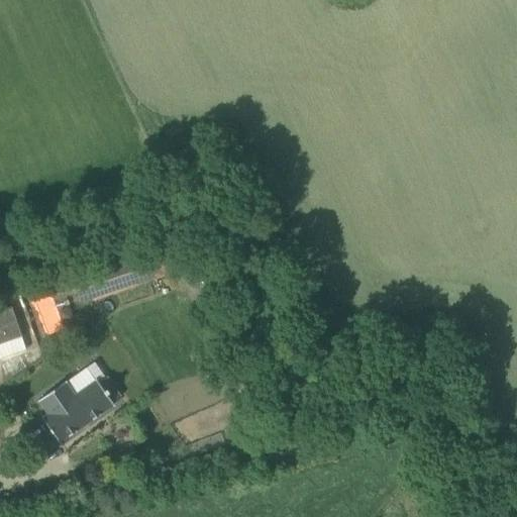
[(193,255),(185,235),(70,275),(77,295),(89,291),(93,302),(189,270),(192,279),(205,274),(198,253),(193,255)]
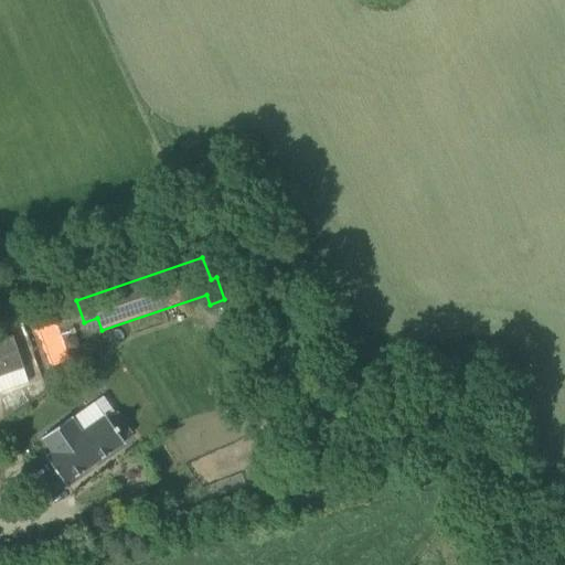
[(55,326),(40,330),(48,354),(63,349),(55,326)]
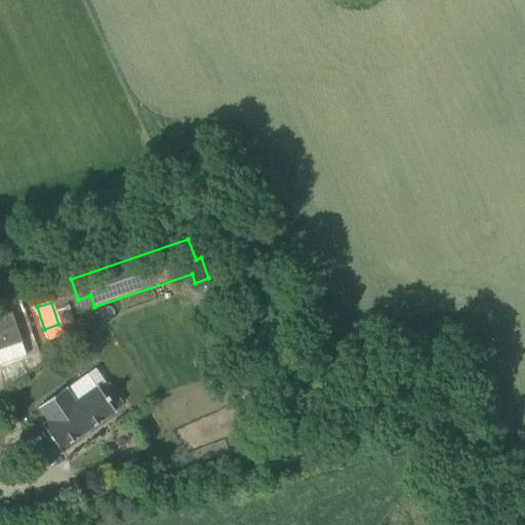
[(9,313),(0,316),(0,349),(19,342),(9,313)]
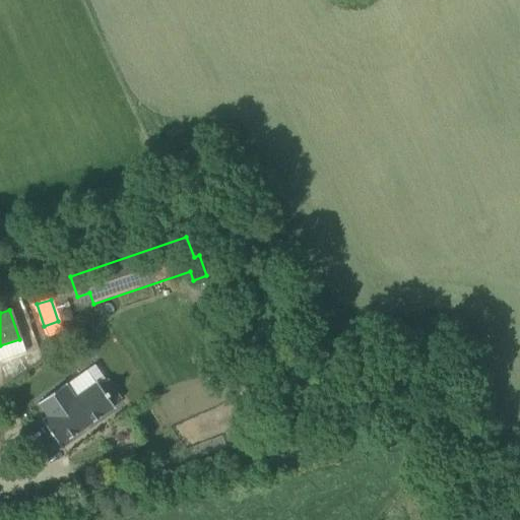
[(86,370),(67,383),(76,396),(95,382),(86,370)]
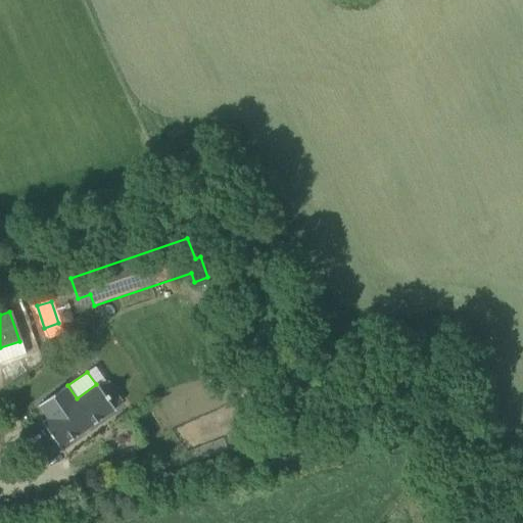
[(66,384),(37,406),(46,418),(42,421),(61,448),(114,410),(112,408),(123,399),(107,380),(105,381),(98,387),(96,384),(77,398),(67,385),(66,384)]
